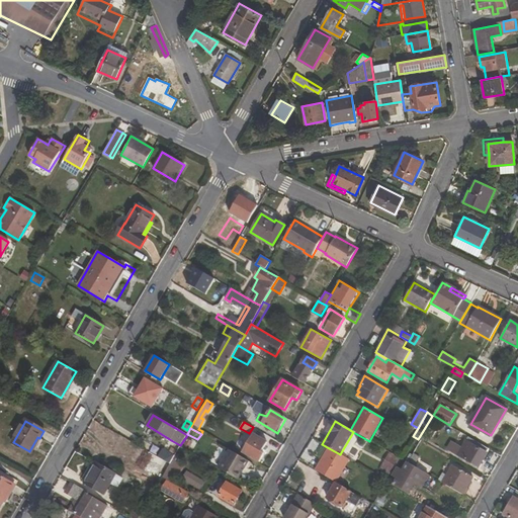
[(250,439),(242,451),(260,461),(264,454),(261,453),(267,442),(257,436),(254,441),(250,439)]
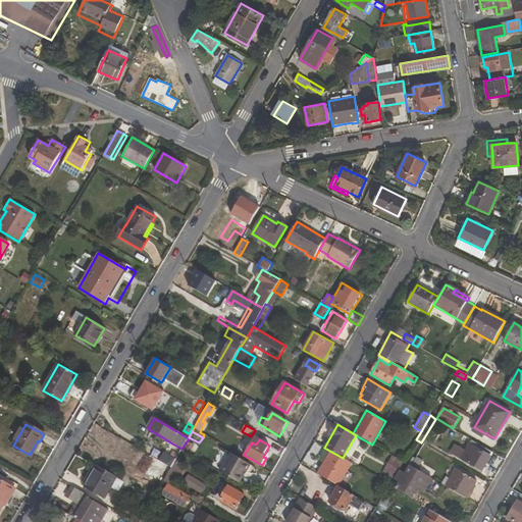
[(410,448),(397,440),(390,453),(403,460),(410,448)]
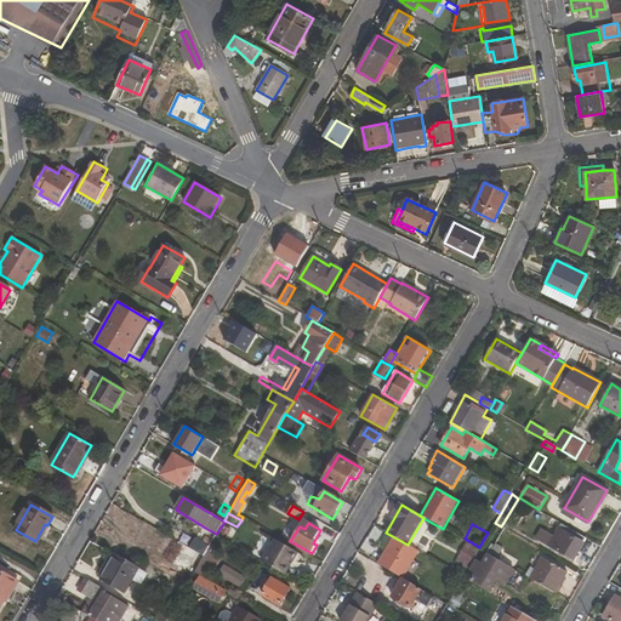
[(586,539),(562,524),(550,546),(574,560),(586,539)]
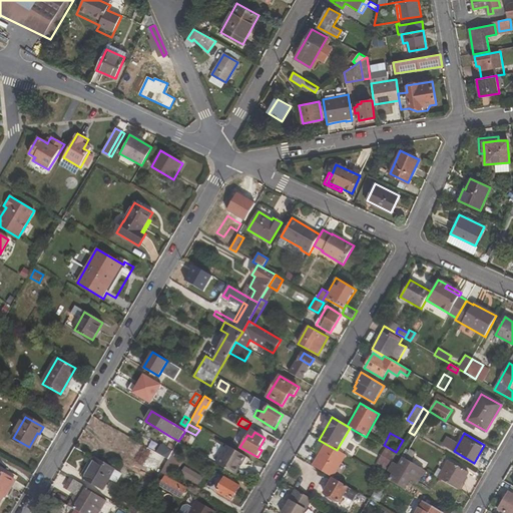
[(321,453),(323,454),(315,468),(333,478),(346,456),(337,450),(326,444),(321,453)]
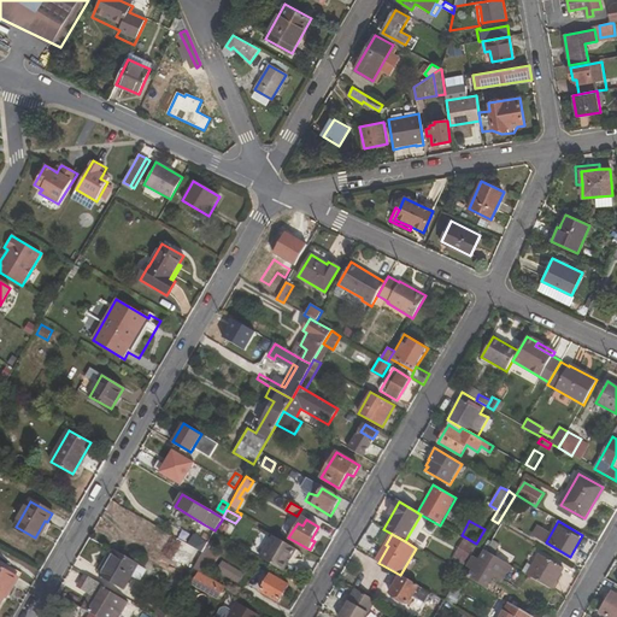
[(209,544),(194,535),(188,545),(195,548),(203,553),(205,548),(209,544)]
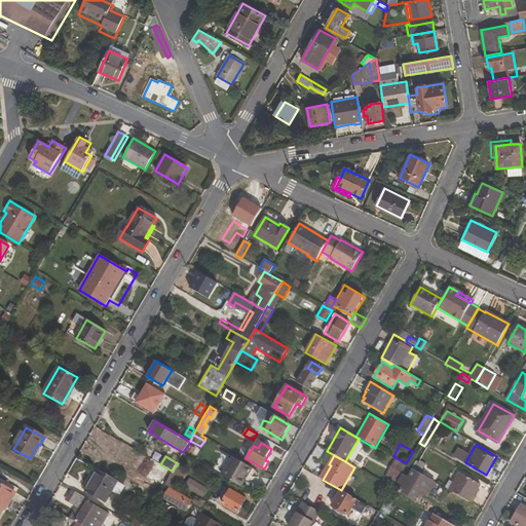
[(222,476),(241,487),(253,468),(233,457),(222,476)]
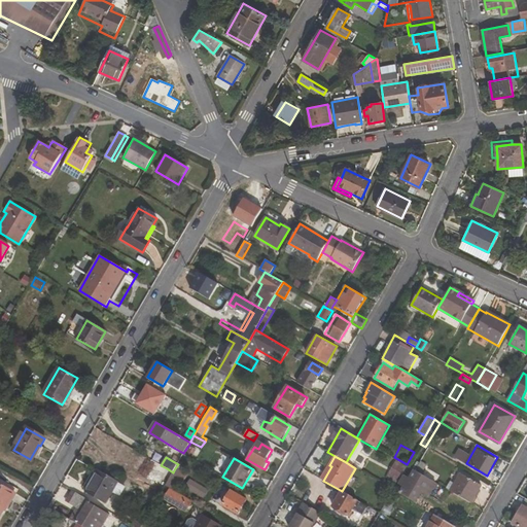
[(143,472),(159,482),(167,468),(161,465),(151,459),(143,472)]
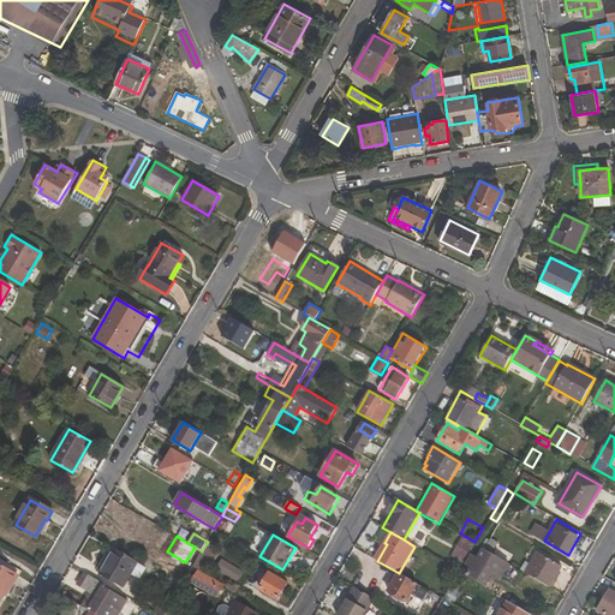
[(452,557),(463,563),(473,544),(463,538),(452,557)]
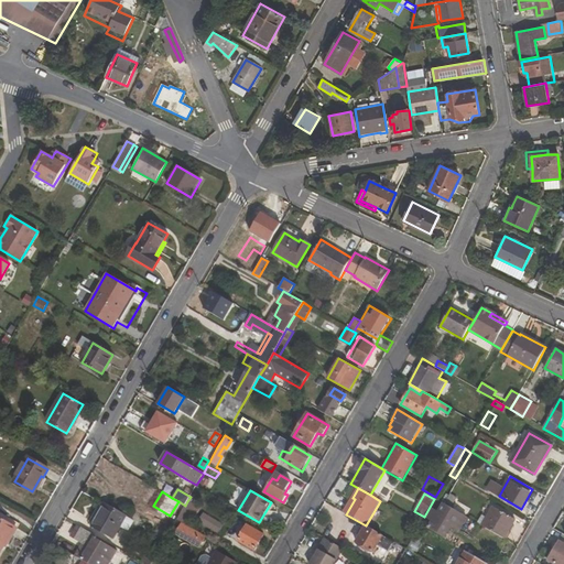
[(451,494),(445,502),(452,506),(456,498),(451,494)]
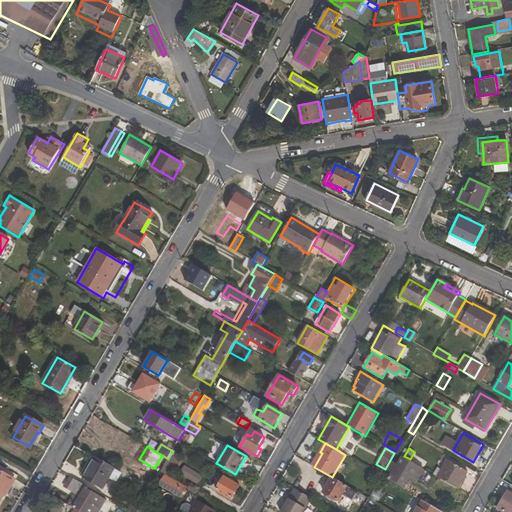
[(322,453),(320,452),(312,466),(314,467),(322,453)]
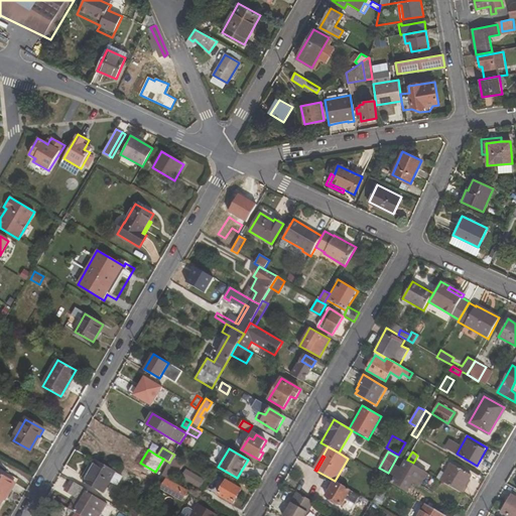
[(166,478),(169,480),(179,463),(171,459),(169,463),(162,475),(166,478)]
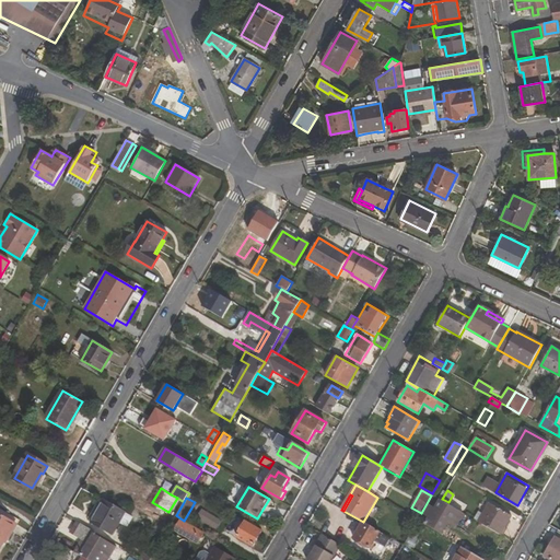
[(448,521),(456,525),(463,513),(439,500),(434,509),(429,505),(424,514),(429,517),(424,525),(441,535),(448,521)]
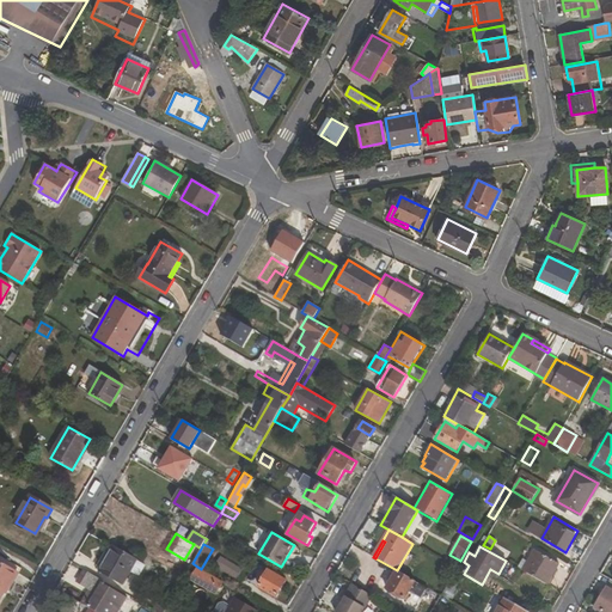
[(518,568),(548,585),(560,564),(528,546),(518,568)]
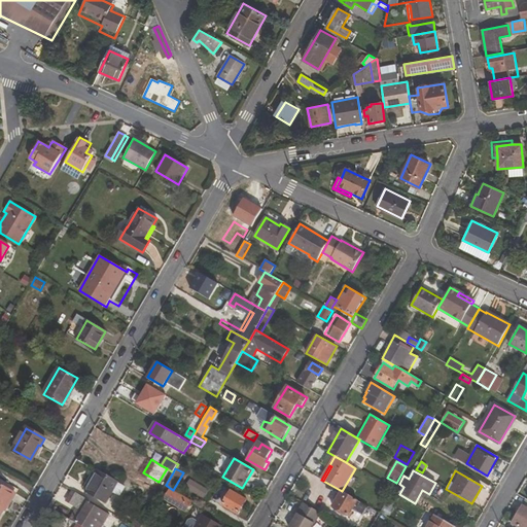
[(123,487),(98,472),(86,491),(106,502),(112,491),(117,494),(123,487)]
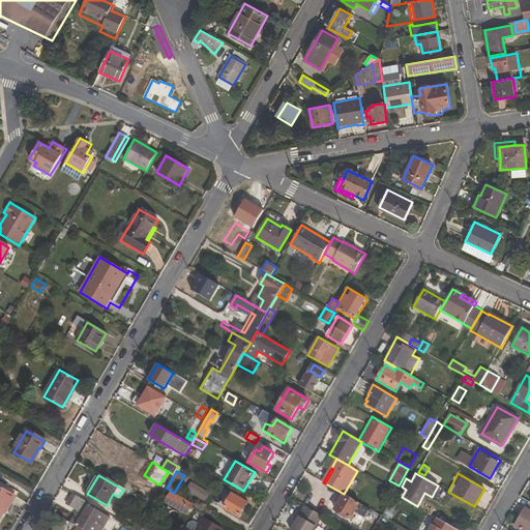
[(0,486),(0,516),(2,512),(3,512),(15,495),(0,486)]
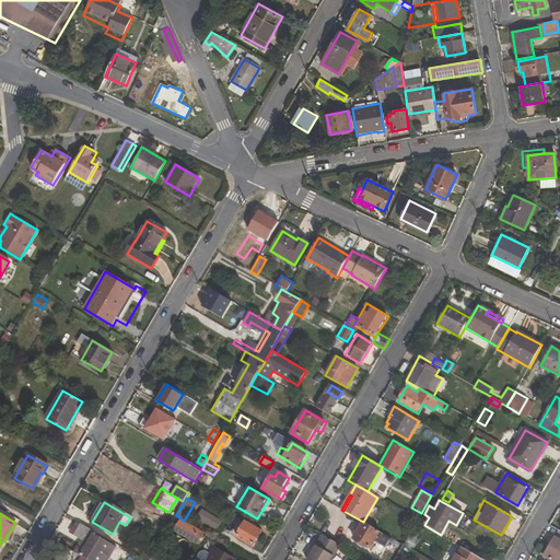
[(181,518),(174,531),(198,544),(205,533),(184,521),(181,518)]
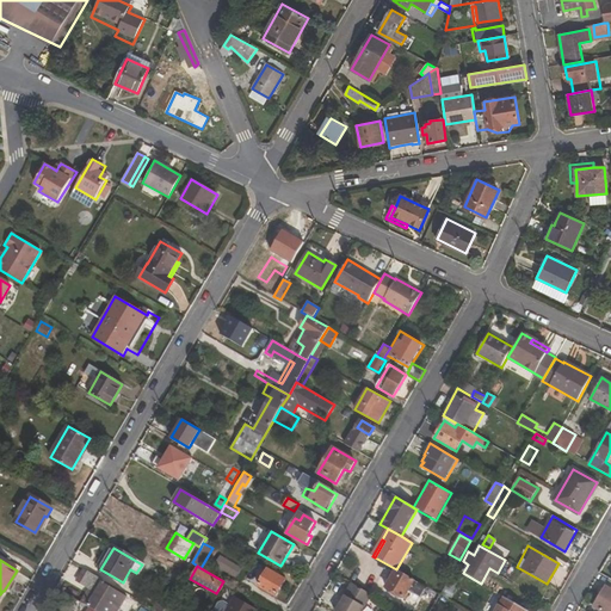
[(269,568),(258,587),(276,597),(287,579),(269,568)]
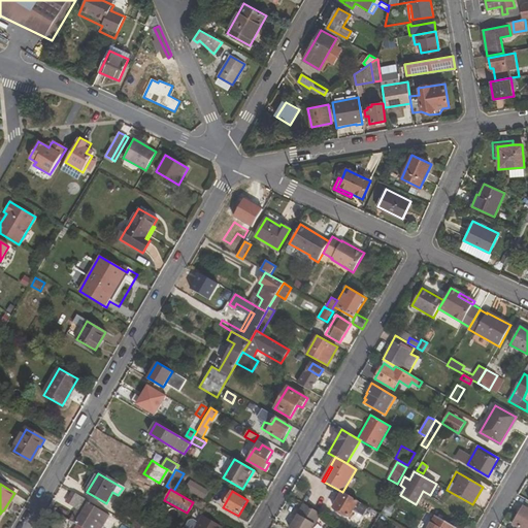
[(381,515),(388,518),(400,495),(394,491),(381,515)]
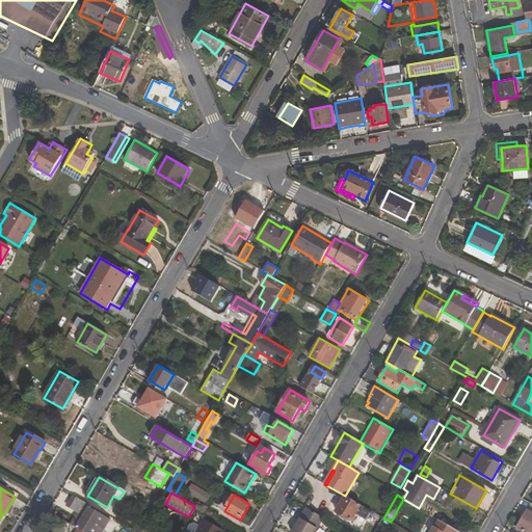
[(345,496),(336,512),(352,522),(354,517),(353,516),(361,505),(345,496)]
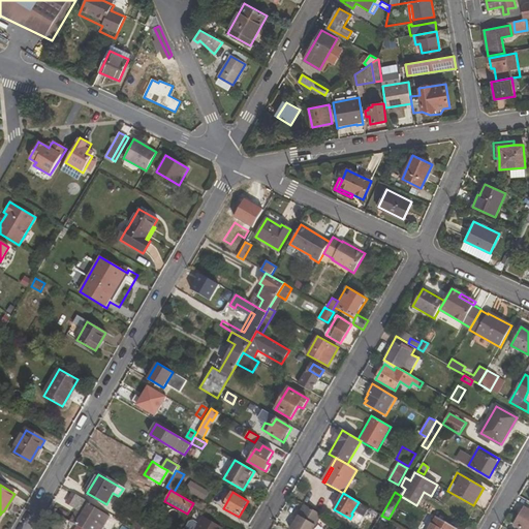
[(91,503),(76,495),(71,505),(81,510),(73,523),(76,525),(83,528),(103,528),(111,517),(90,505),(91,503)]
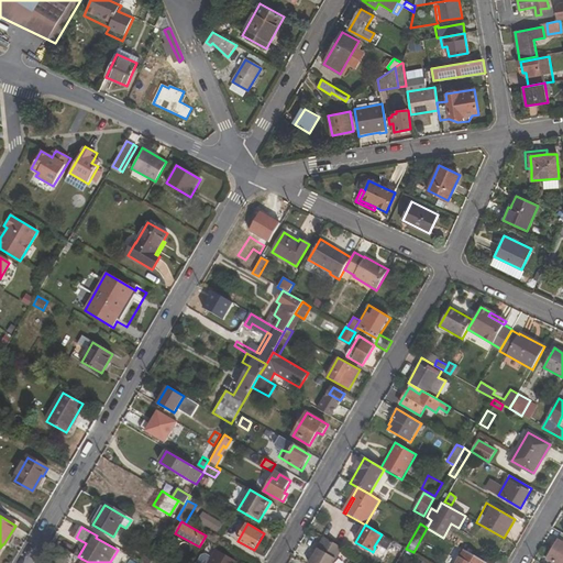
[(562,562),(562,533),(561,533),(547,559),(554,562),(562,562)]
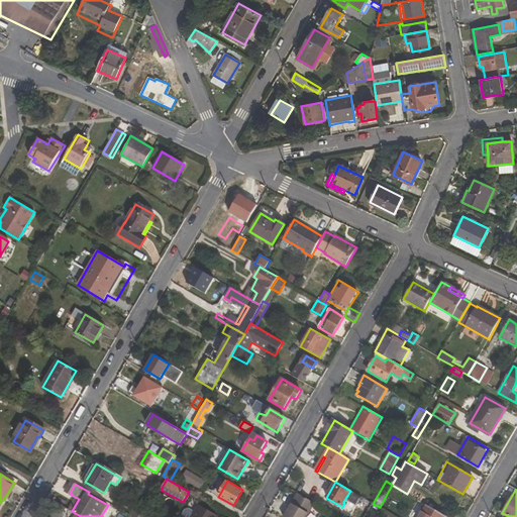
[(306,516),(314,504),(298,495),(285,516),(306,516)]
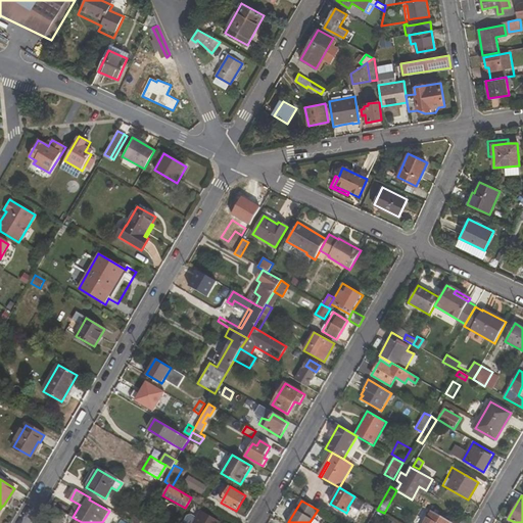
[(368,505),(362,515),(364,516),(370,519),(371,520),(377,510),(368,505)]
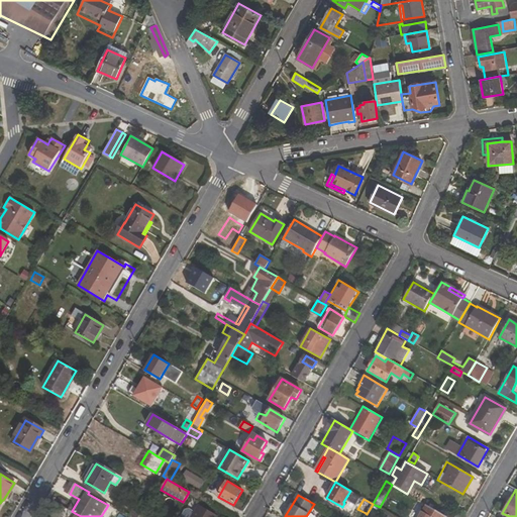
[(191,516),(217,516),(218,516),(199,505),(195,512),(191,516)]
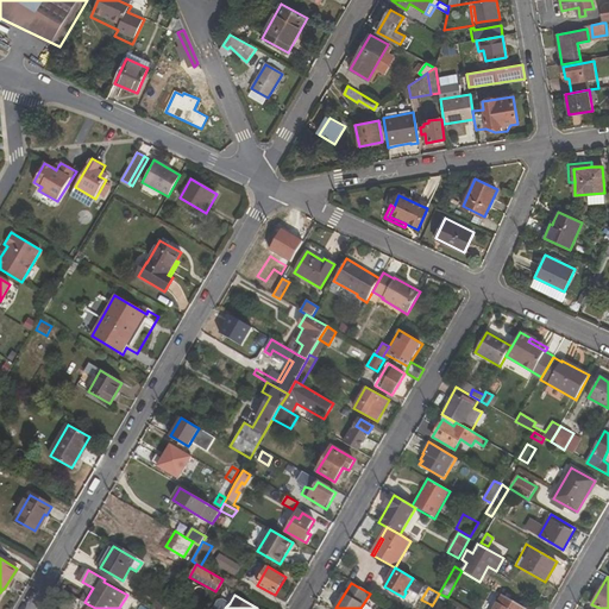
[(525,608),(526,608),(503,596),(495,608),(525,608)]
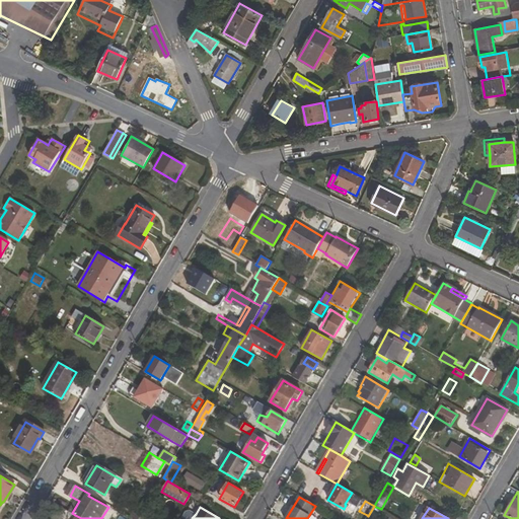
[(192,518),(196,514),(190,510),(186,511),(180,518),(192,518)]
